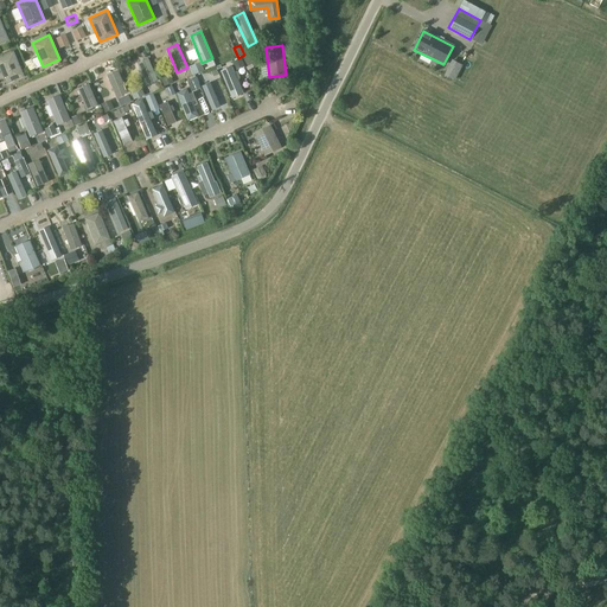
[(12,50),(0,55),(0,69),(6,82),(23,75),(12,50)]
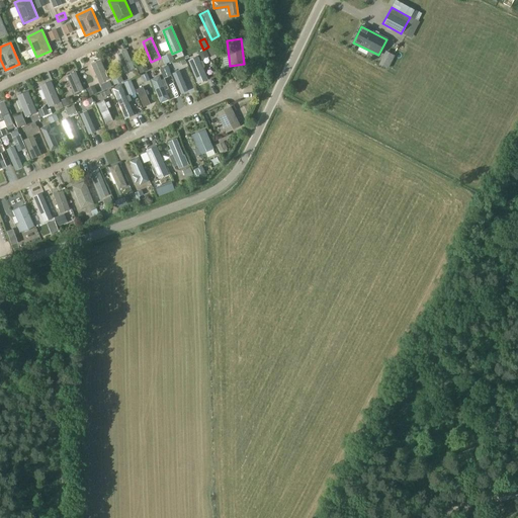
[(116,52),(125,72),(134,68),(125,48),(116,52)]
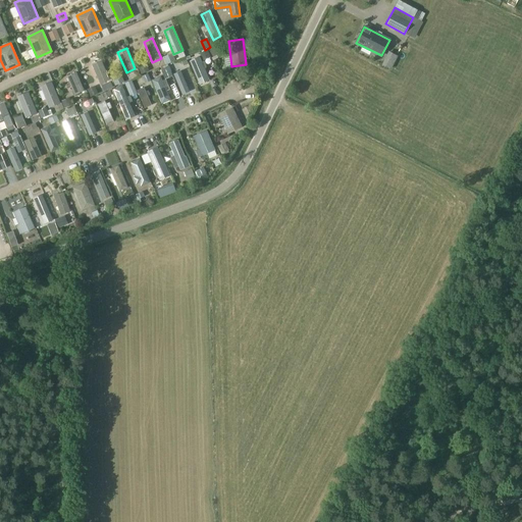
[(389,51),(386,57),(395,60),(398,55),(389,51)]
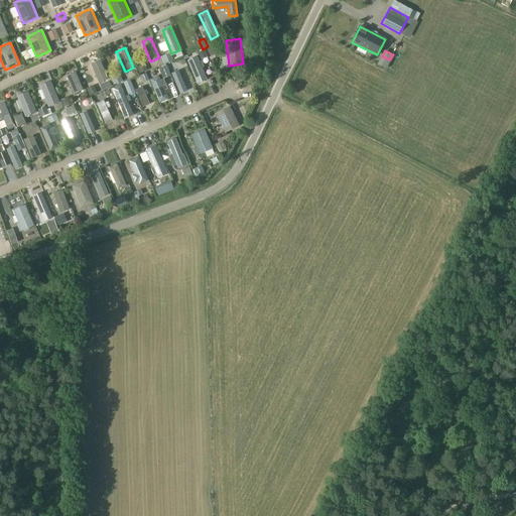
[(197,54),(186,58),(197,82),(207,78),(197,54)]
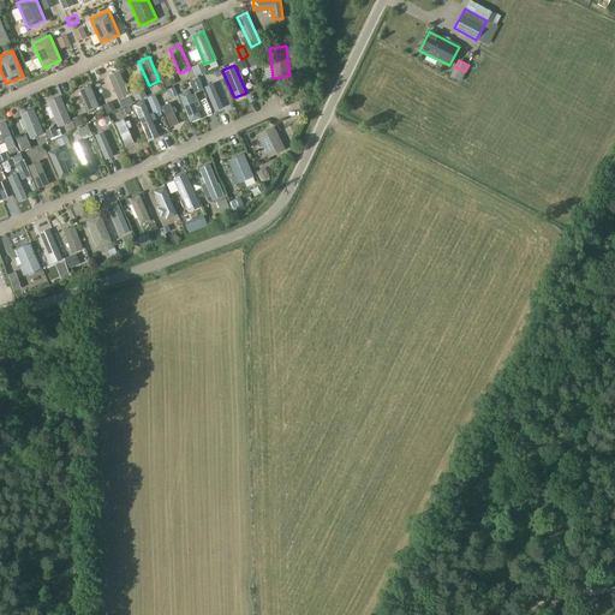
[(108,75),(118,99),(129,94),(119,70),(108,75)]
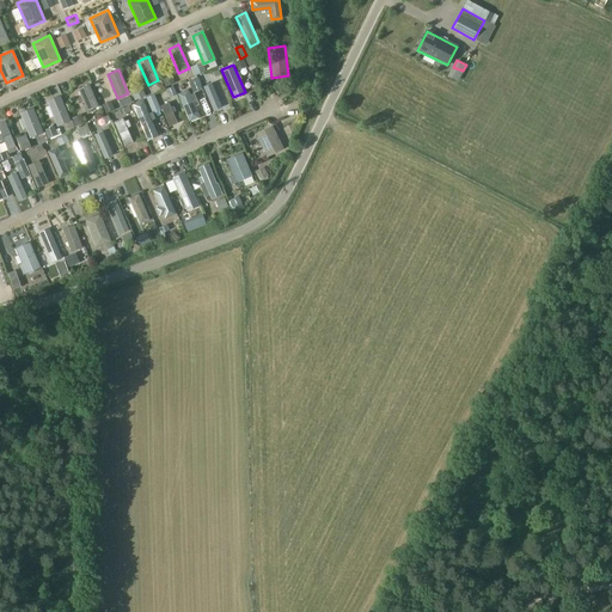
[(212,81),(202,86),(213,110),(221,106),(212,81)]
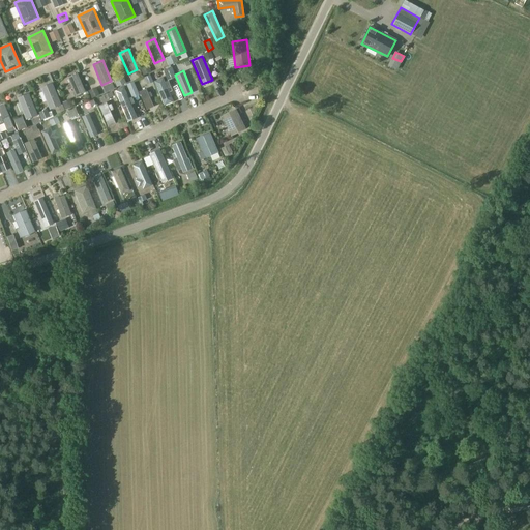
[(67,76),(76,96),(85,92),(77,71),(67,76)]
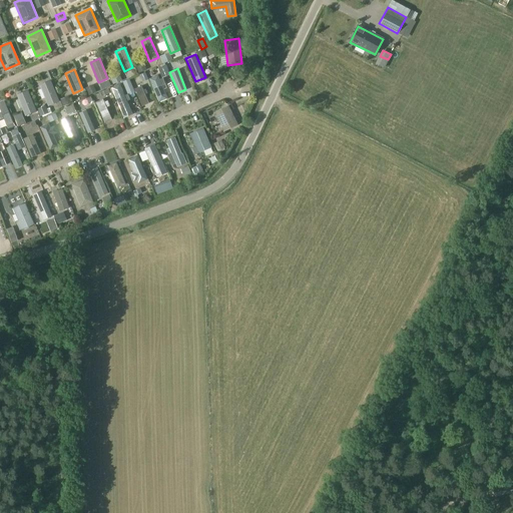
[(156,74),(148,77),(158,100),(166,97),(156,74)]
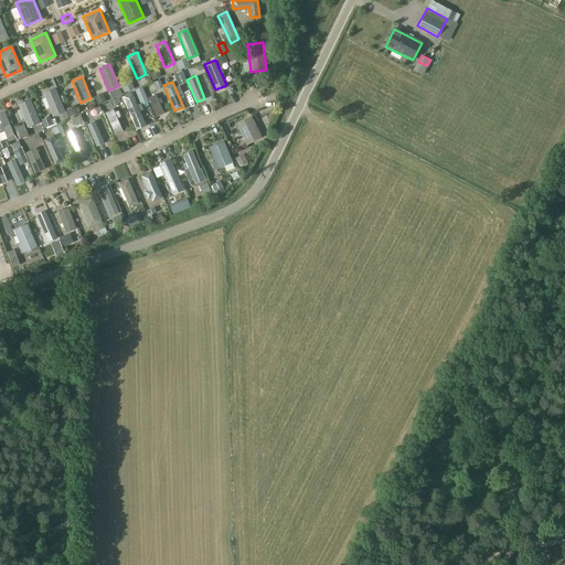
[(43,93),(52,116),(64,110),(55,87),(43,93)]
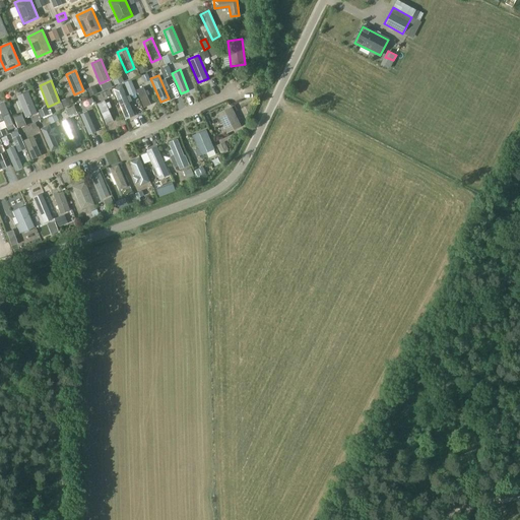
[(120,84),(113,87),(125,118),(133,115),(120,84)]
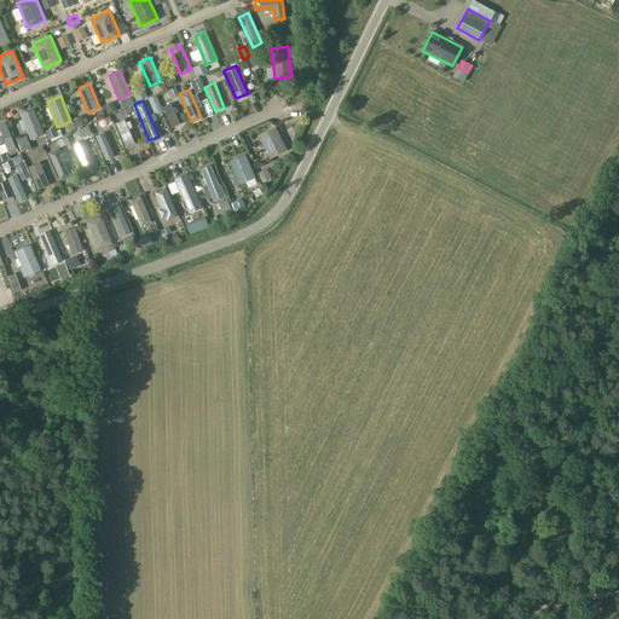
[(171,102),(161,106),(171,127),(179,122),(171,102)]
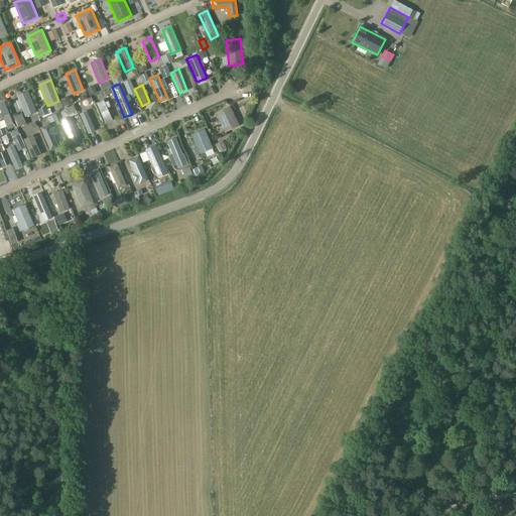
[(16,95),(25,116),(36,111),(27,90),(16,95)]
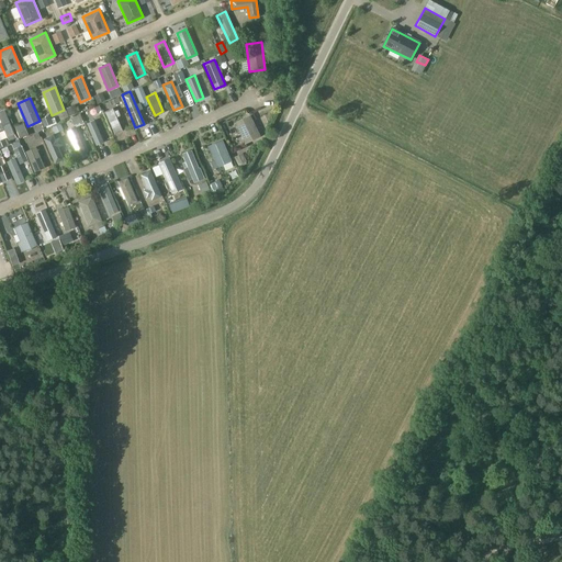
[(112,108),(104,111),(114,134),(122,130),(112,108)]
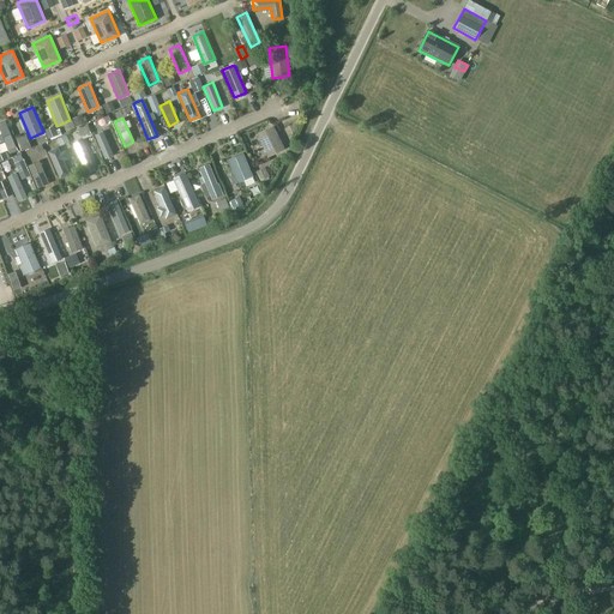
[(0,121),(0,132),(8,152),(17,149),(5,120),(0,121)]
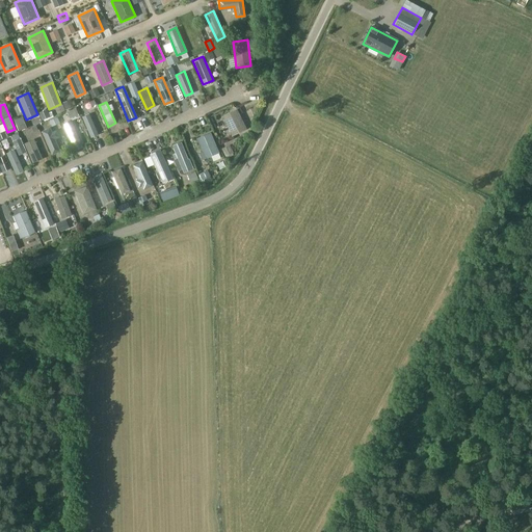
[(235,108),(217,116),(228,138),(245,130),(235,108)]
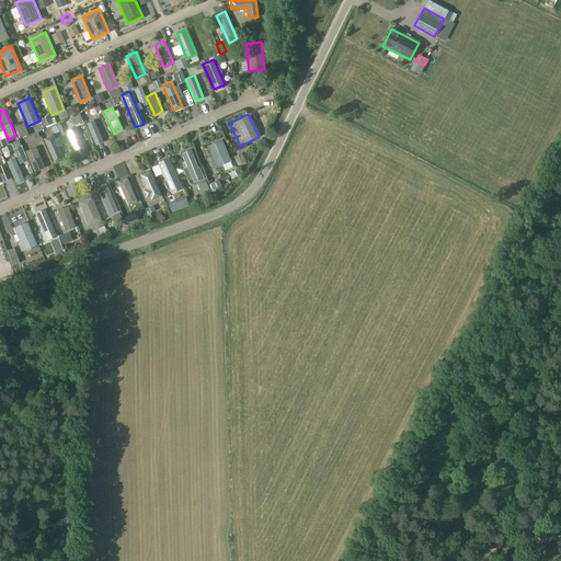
[(93,119),(86,123),(95,145),(103,141),(93,119)]
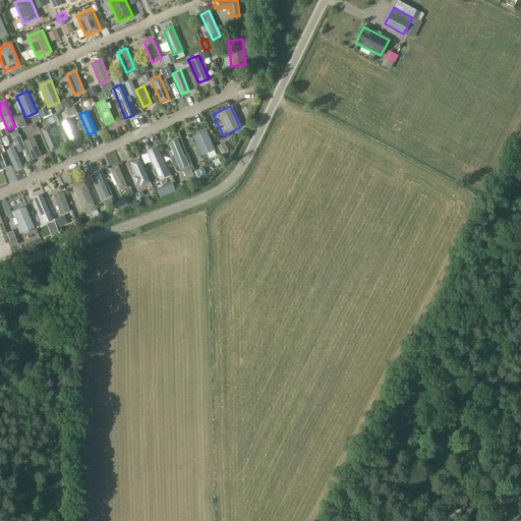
[(45,117),(47,124),(56,121),(54,115),(45,117)]
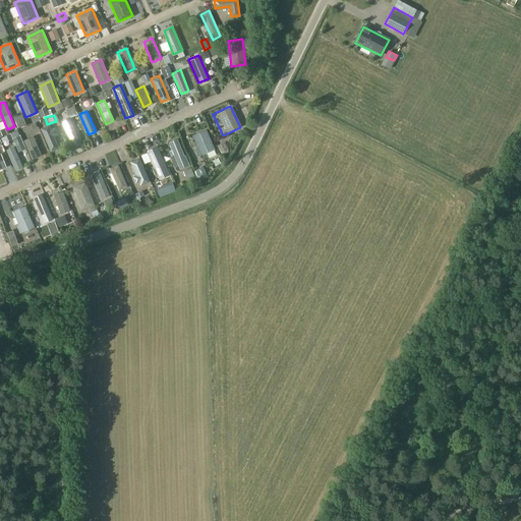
[(20,117),(12,121),(16,129),(24,125),(20,117)]
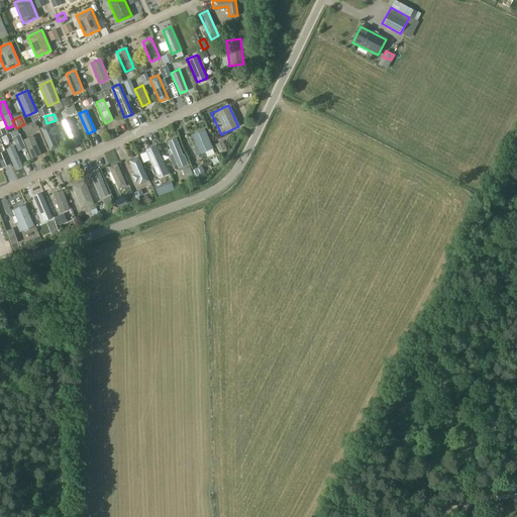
[(69,117),(62,120),(72,145),(79,142),(69,117)]
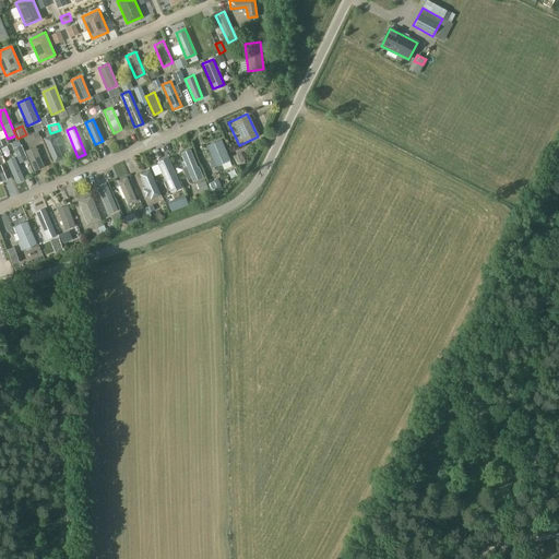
[(51,133),(44,137),(55,162),(62,158),(51,133)]
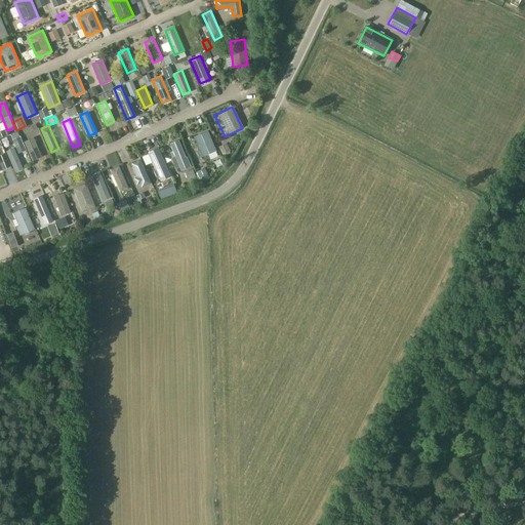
[(217,151),(208,131),(195,136),(204,157),(217,151)]
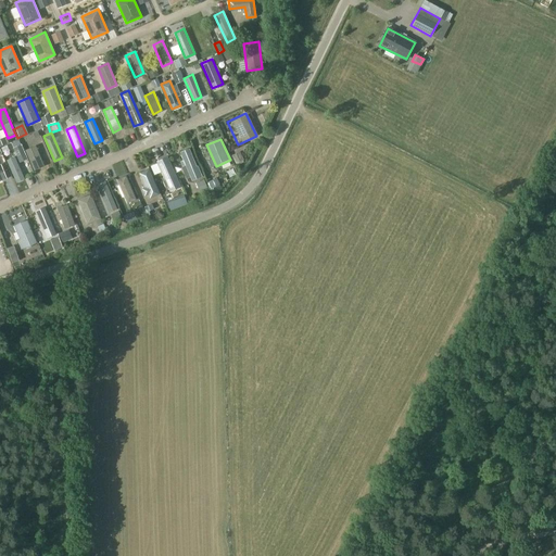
[(35,144),(25,149),(34,169),(43,165),(35,144)]
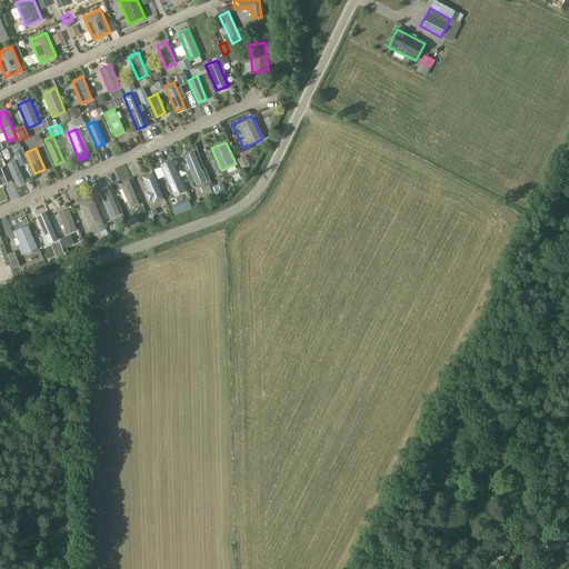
[(195,151),(185,156),(198,186),(208,181),(195,151)]
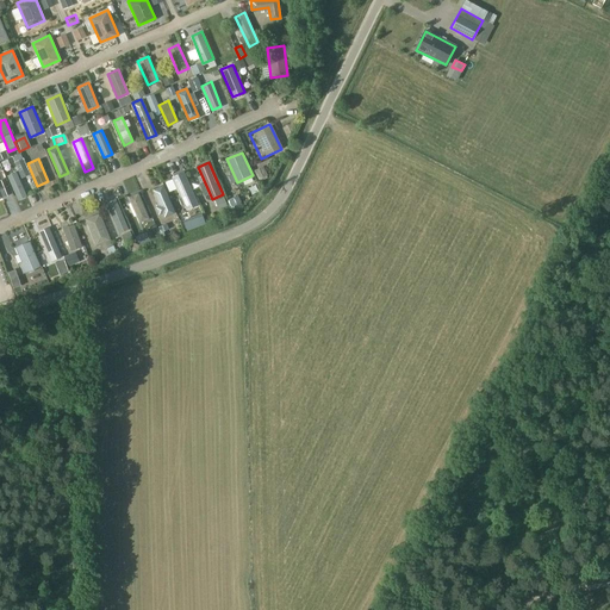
[(251,174),(260,181),(267,174),(259,166),(251,174)]
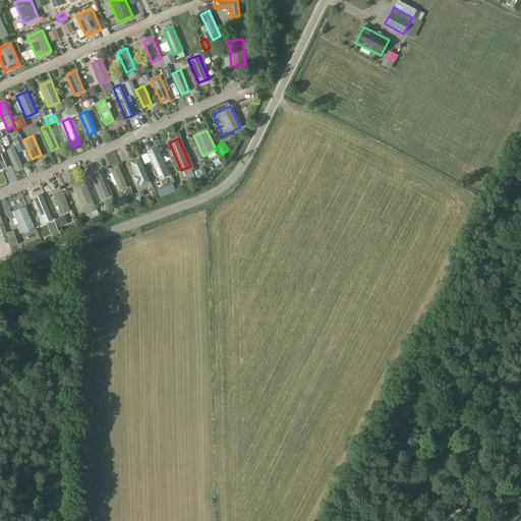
[(13,146),(5,149),(14,170),(22,167),(13,146)]
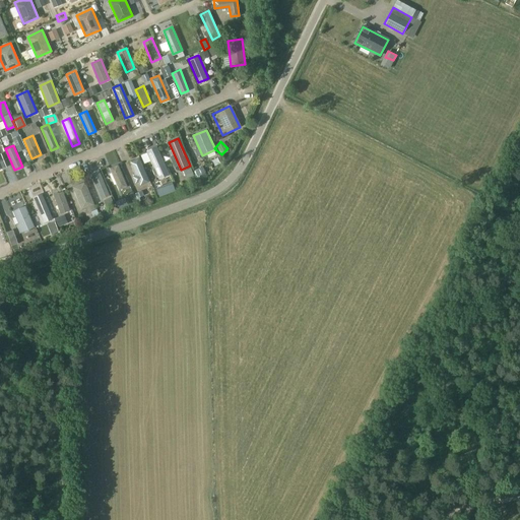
[(159,180),(170,176),(156,147),(147,151),(159,180)]
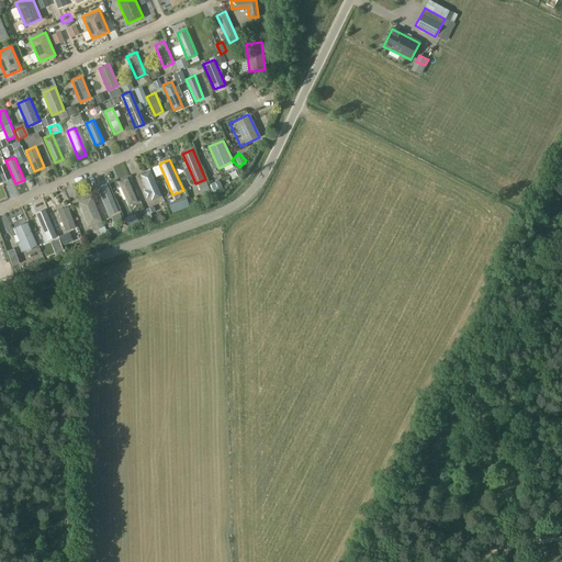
[(153,201),(161,197),(150,171),(142,175),(153,201)]
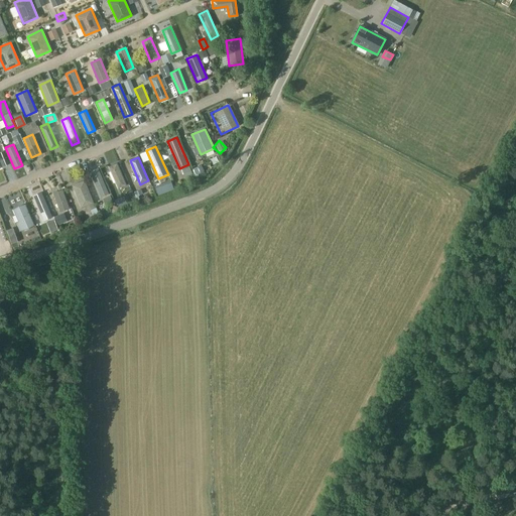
[(108,165),(118,187),(126,184),(116,162),(108,165)]
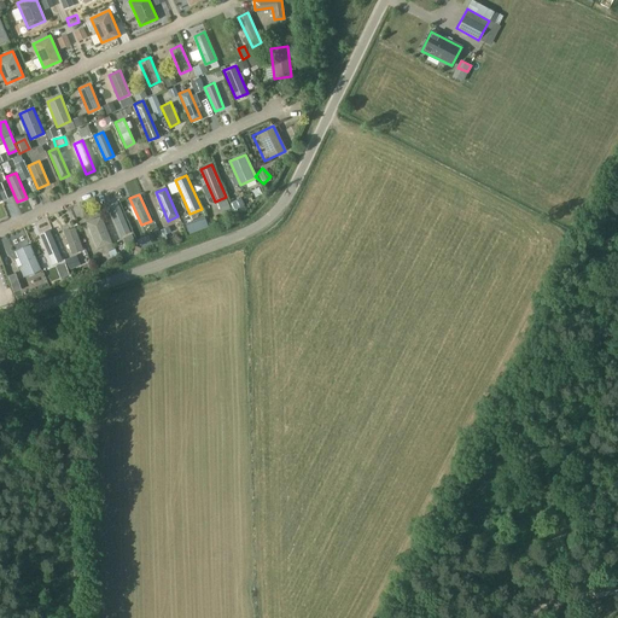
[(217,216),(242,205),(238,198),(225,204),(223,200),(213,205),(217,216)]
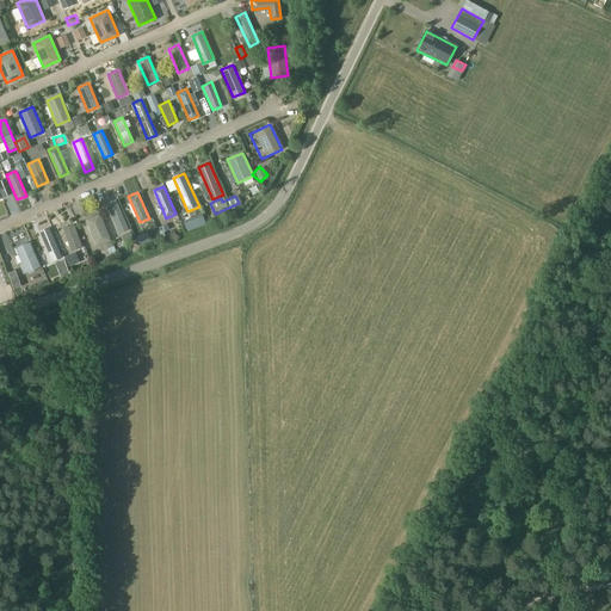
[(80,221),(92,248),(106,241),(94,214),(80,221)]
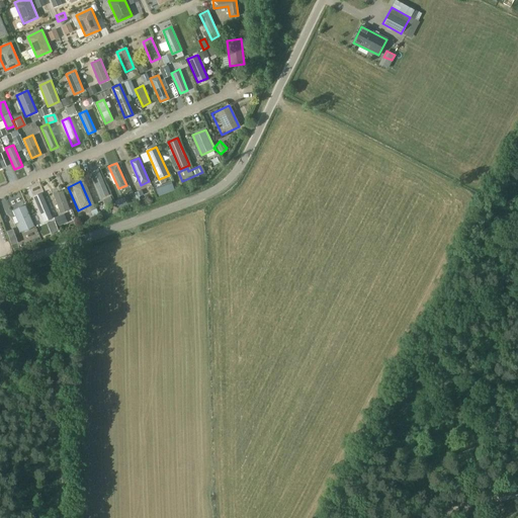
[(170,181),(154,187),(157,196),(173,190),(170,181)]
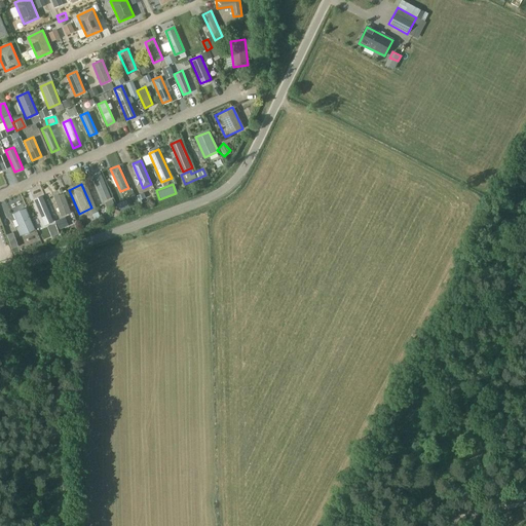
[(62,192),(50,196),(58,217),(68,213),(62,192)]
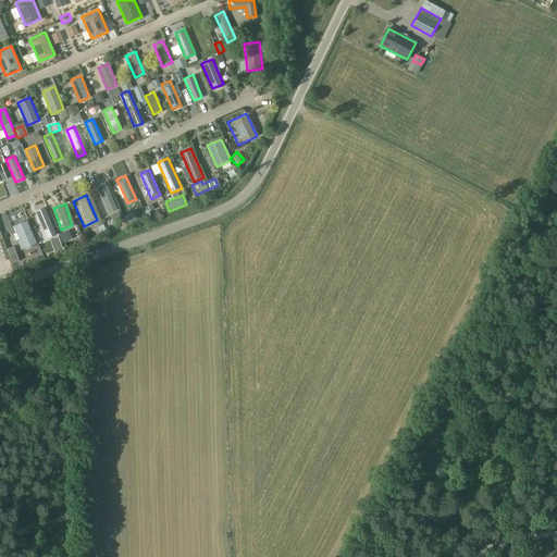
[(26,220),(11,223),(17,248),(33,245),(26,220)]
